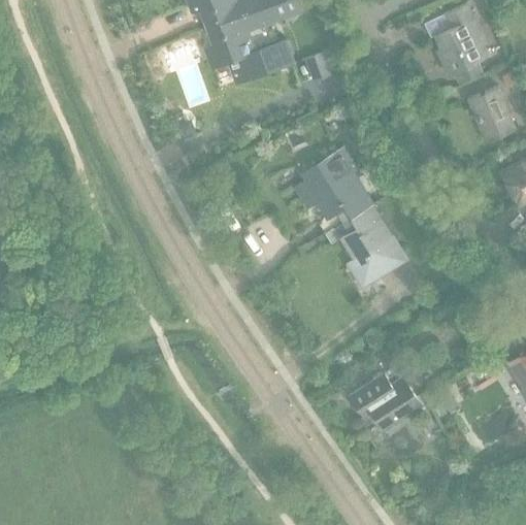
[(207,29),(274,5),(272,0),(236,0),(186,0),(191,14),(200,11),(207,29)]
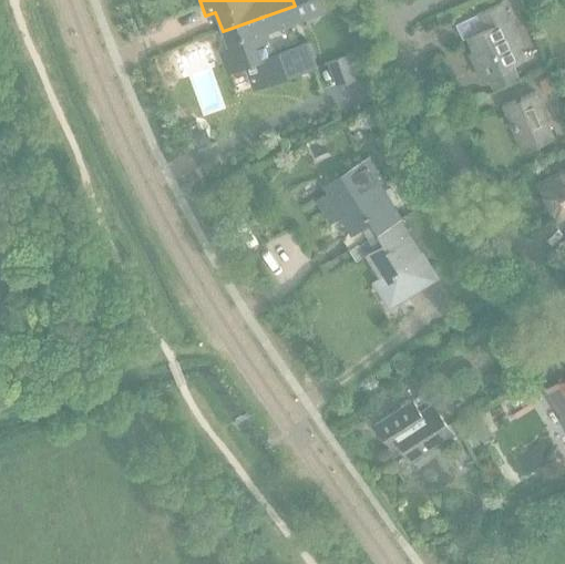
[(488,79),(493,90),(519,78),(513,67),(523,62),(504,22),(510,20),(502,4),(475,17),(483,31),(468,39),(479,62),(474,64),(482,81),(488,79)]
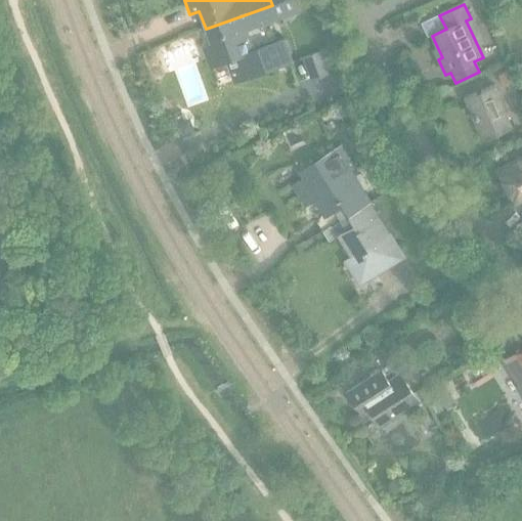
[(272,5),(206,29),(211,45),(203,48),(210,70),(246,56),(253,77),(299,60),(292,40),(254,54),(246,33),(278,22),(272,5)]
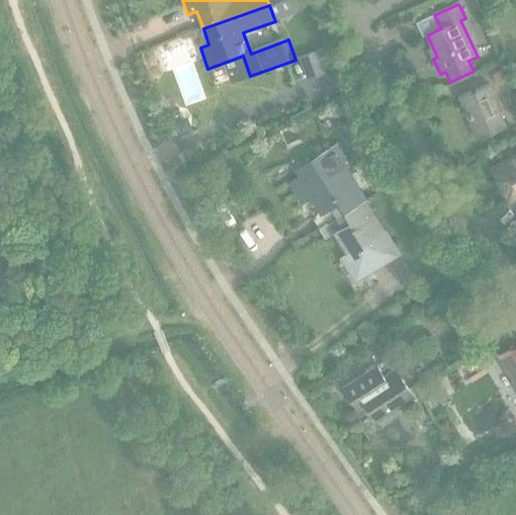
[(458,98),(476,140),(506,127),(489,86),(458,98)]
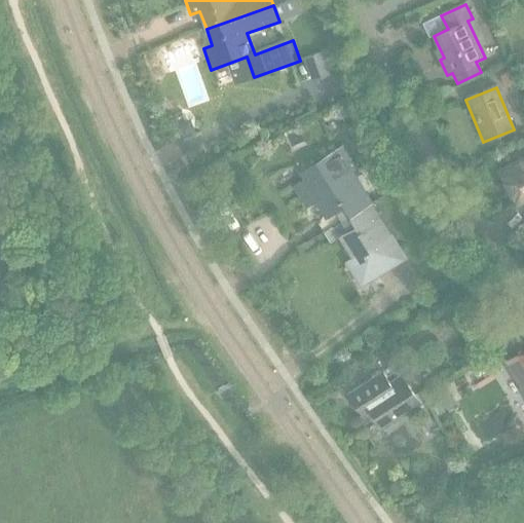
[(369,152),(394,192),(403,187),(378,146),(369,152)]
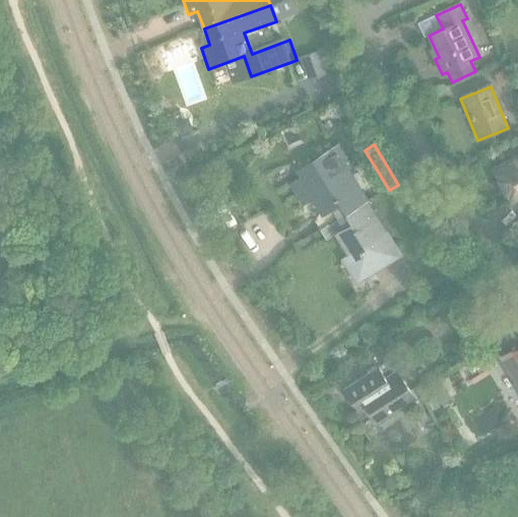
[(320,232),(368,202),(347,170),(352,168),(339,146),(313,163),(319,173),(306,181),(304,177),(290,185),(304,206),(313,200),(322,214),(313,220),(320,232)]
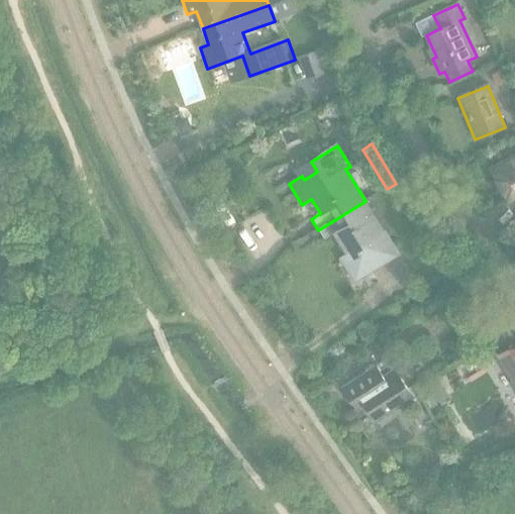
[(514,156),(491,170),(502,191),(514,183),(514,156)]
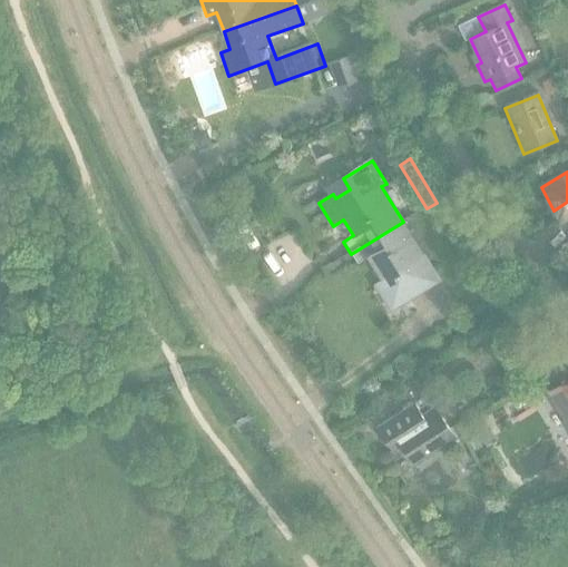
[(403,222),(351,254),(358,265),(369,260),(382,282),(378,285),(392,309),(439,280),(403,222)]
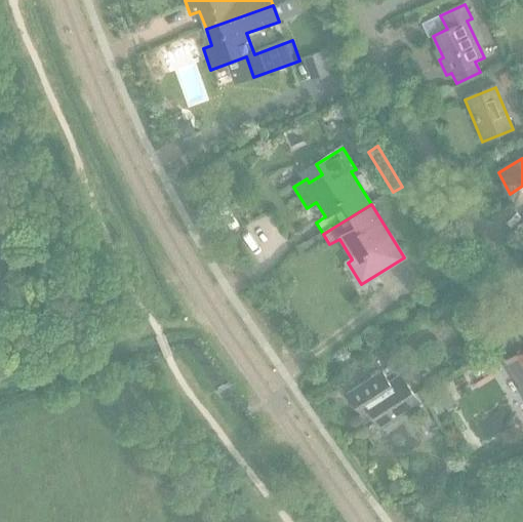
[(522,355),(508,365),(522,391),(522,355)]
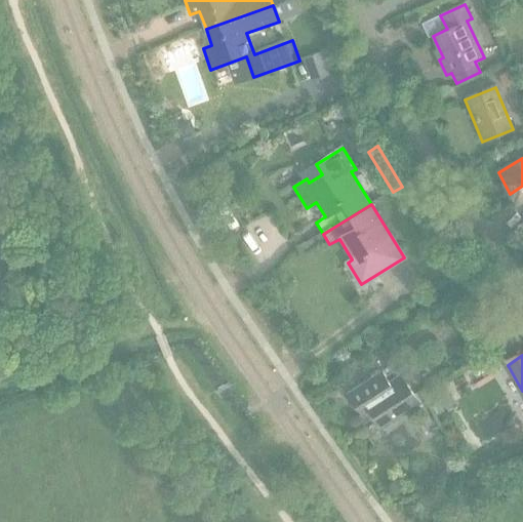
[(403,373),(390,382),(383,371),(348,393),(363,417),(371,412),(383,431),(424,405),(403,373)]
